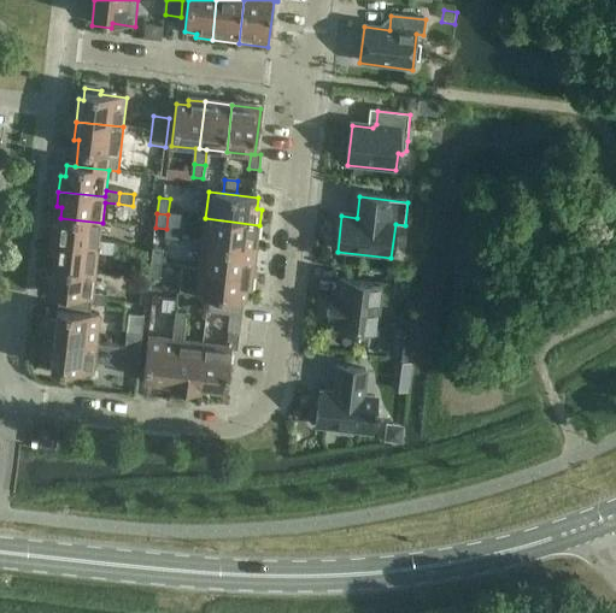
[(100,242),(103,223),(60,218),(59,228),(54,228),(52,242),(99,248),(100,242)]
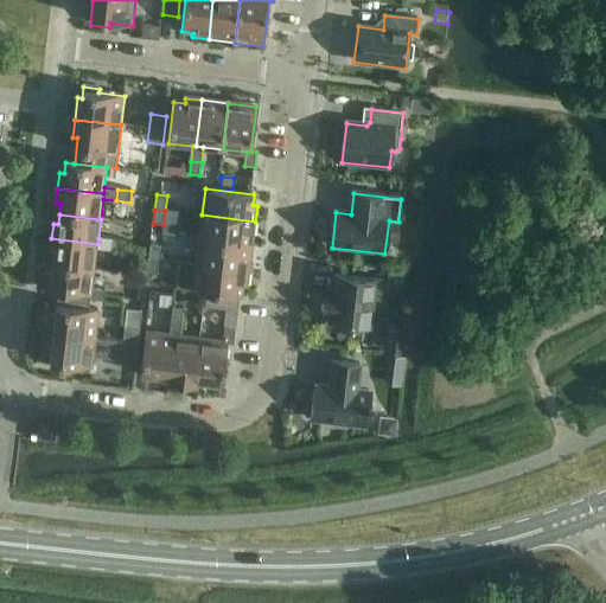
[(254,236),(255,222),(202,215),(199,241),(248,245),(249,236),(254,236)]
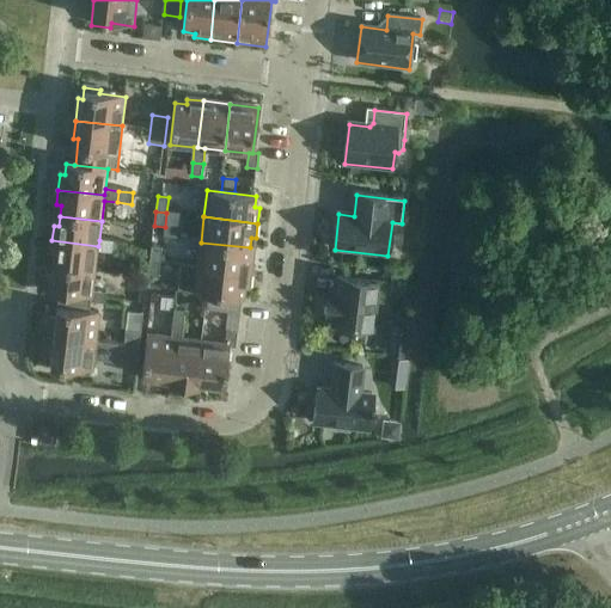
[(111,253),(112,243),(99,240),(98,246),(52,240),(50,256),(55,256),(54,266),(96,271),(97,252),(111,253)]
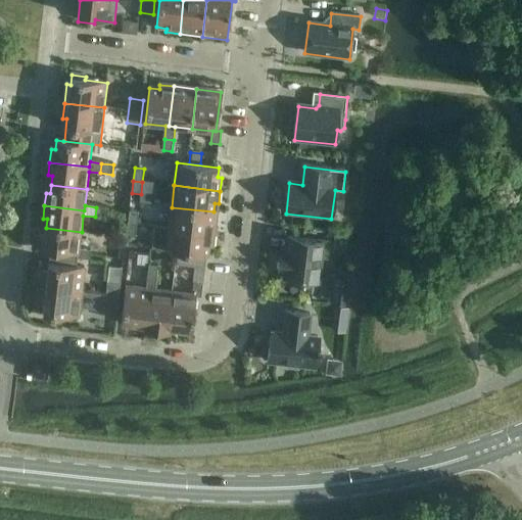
[(96,207),(95,217),(107,219),(108,208),(96,207)]
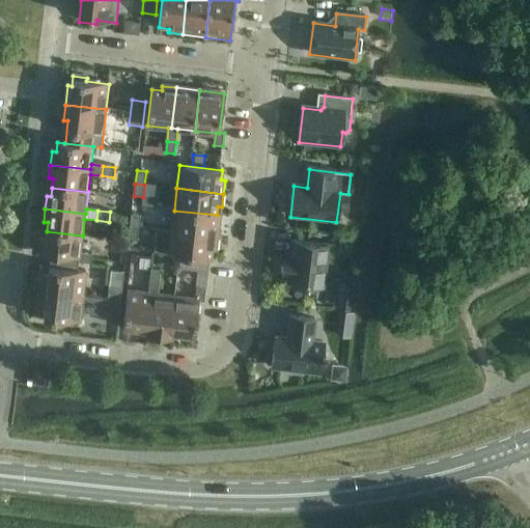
[(216,224),(217,215),(174,211),(171,232),(218,238),(220,225),(216,224)]
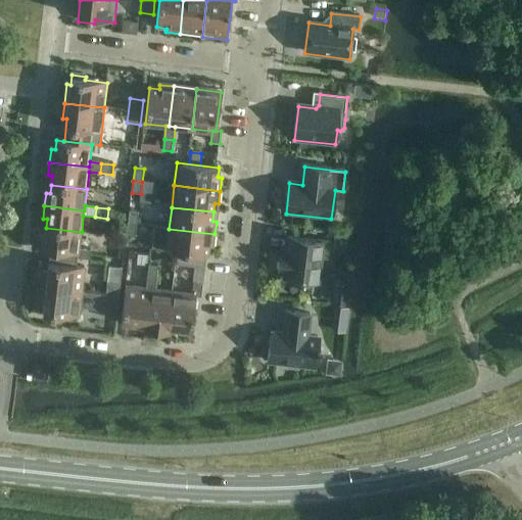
[(128,224),(137,226),(139,213),(130,211),(128,224)]
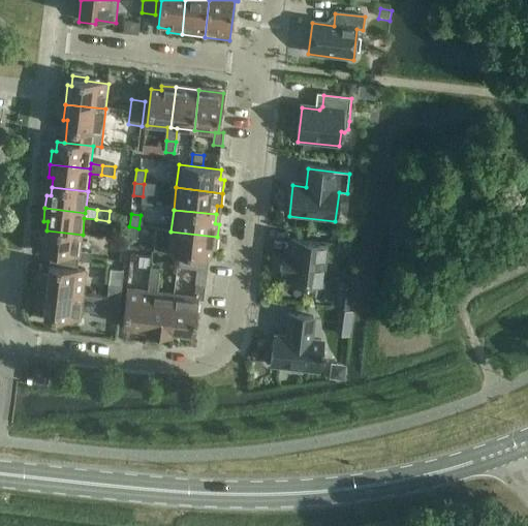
[(137,241),(138,228),(129,226),(128,240),(137,241)]
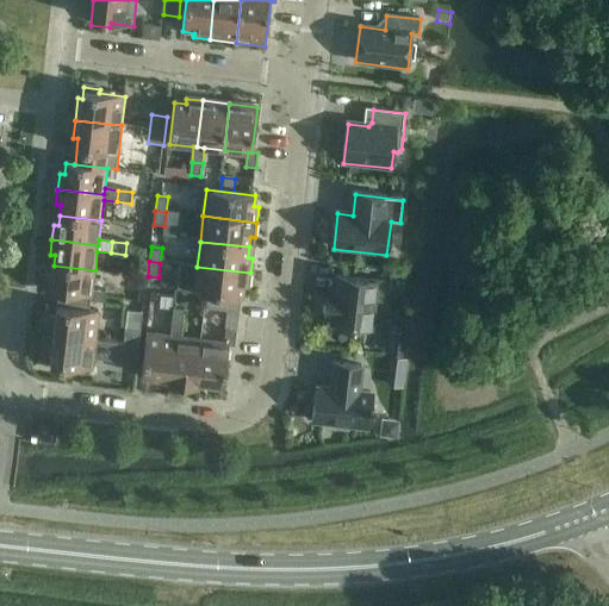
[(93,291),(95,270),(54,266),(51,276),(48,276),(45,292),(60,293),(92,297),(91,303),(105,304),(106,292),(93,291)]
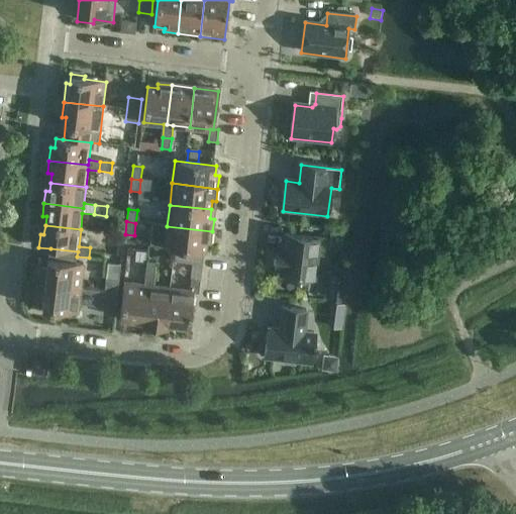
[(211,244),(212,231),(167,226),(165,248),(177,250),(191,251),(206,253),(207,243),(211,244)]
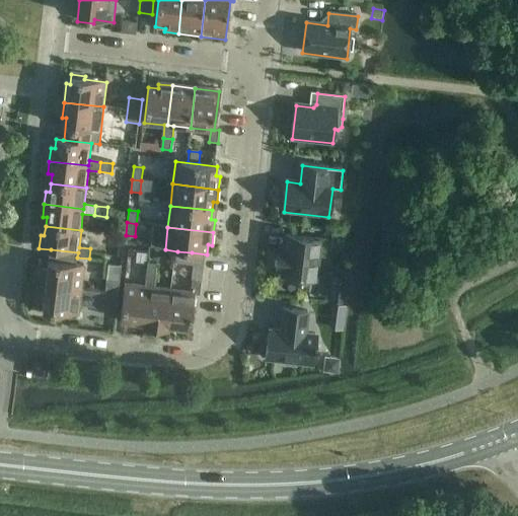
[(324,256),(326,241),(287,237),(286,250),(280,249),(277,273),(283,274),(282,278),(316,282),(319,255),(324,256)]
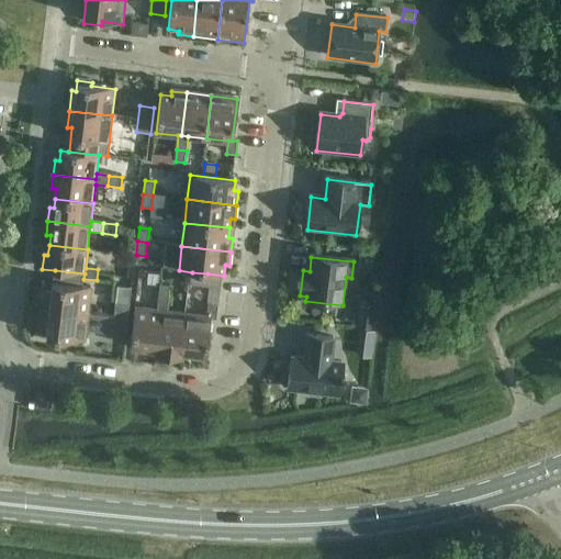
[(83,279),(85,274),(55,270),(52,294),(47,293),(46,311),(88,315),(91,288),(82,287),(83,279)]
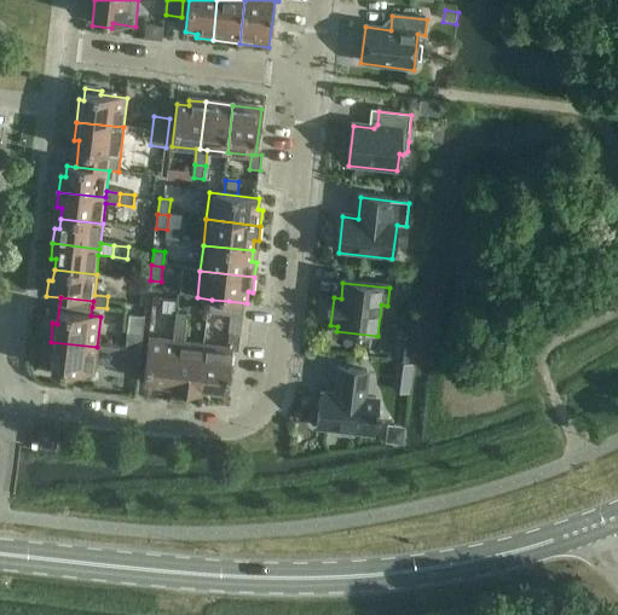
[(212,300),(209,314),(227,315),(229,301),(212,300)]
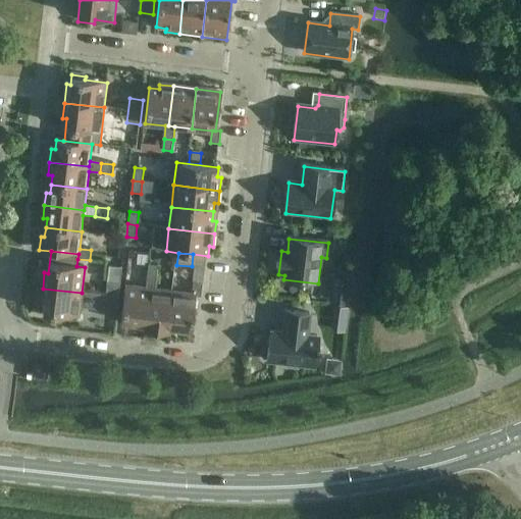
[(148,277),(156,278),(158,266),(149,265),(148,277)]
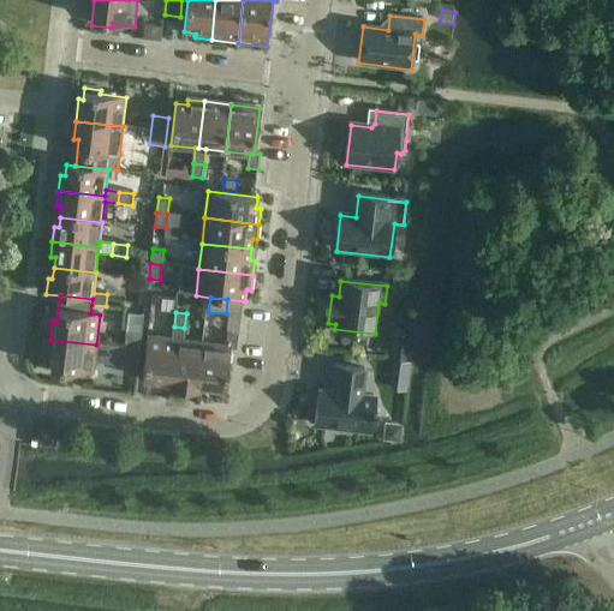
[(231,315),(228,333),(238,334),(239,334),(240,316),(231,315)]
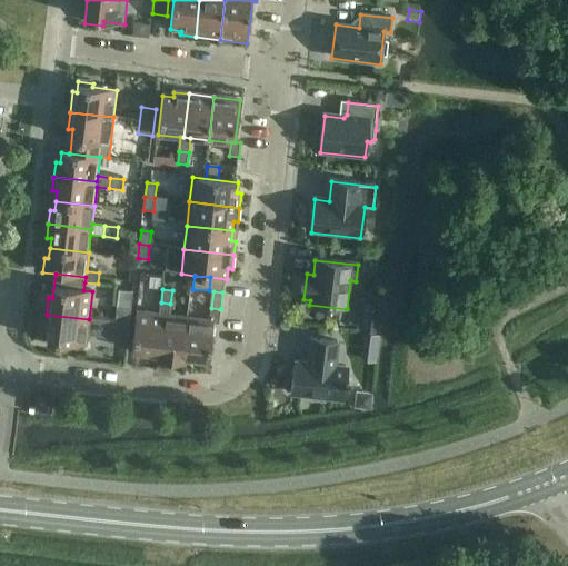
[(362,301),(359,330),(380,333),(384,304),(362,301)]
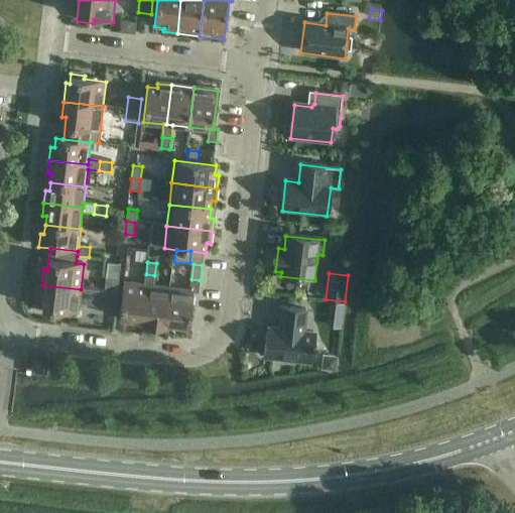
[(153,287),(154,275),(146,274),(144,286),(124,283),(120,318),(130,319),(129,324),(143,326),(147,286),(153,287)]
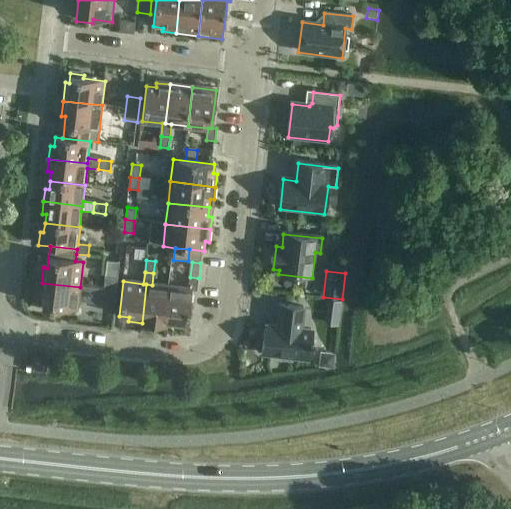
[(169,287),(164,326),(188,328),(192,291),(197,291),(199,278),(198,278),(190,277),(189,289),(169,287)]
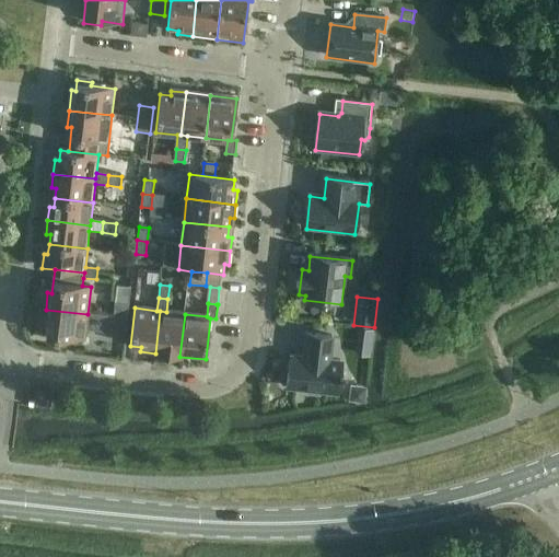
[(88,314),(46,310),(43,329),(47,329),(46,340),(61,343),(61,338),(85,340),(86,331),(108,334),(113,331),(127,332),(129,305),(115,304),(114,317),(88,314)]
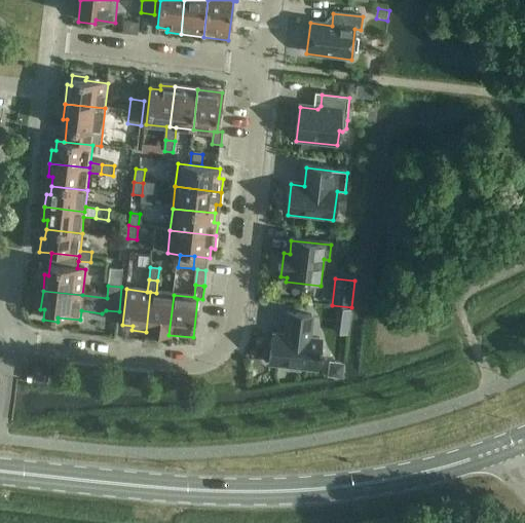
[(174,295),(156,293),(150,292),(146,332),(169,335),(174,295)]
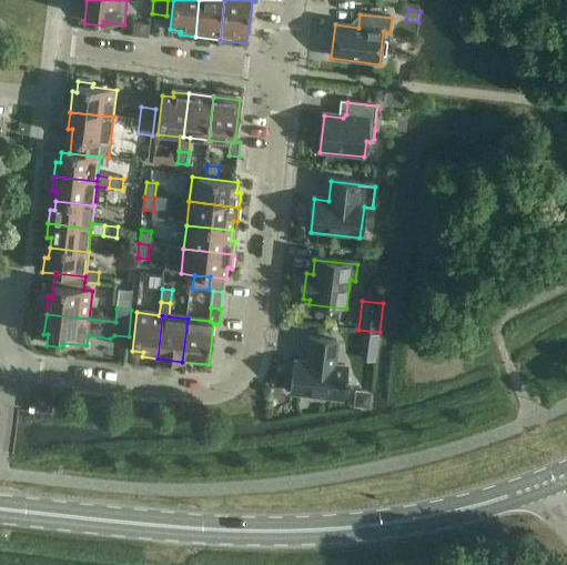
[(364,333),(363,340),(378,342),(378,334),(364,333)]
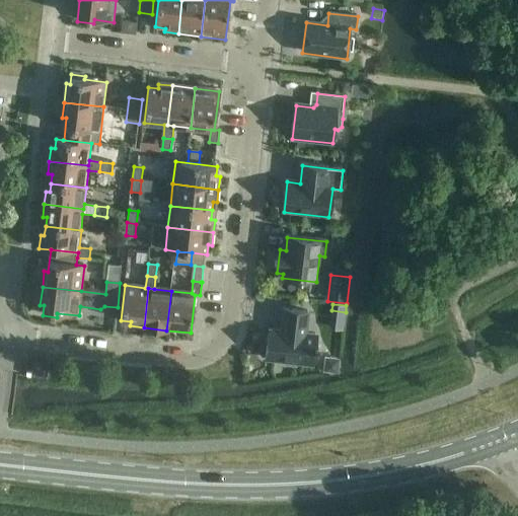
[(307,334),(309,312),(283,309),(281,332),(270,329),(266,361),(285,363),(284,365),(296,367),(297,365),(314,367),(316,351),(318,351),(318,347),(316,347),(317,336),(307,334)]
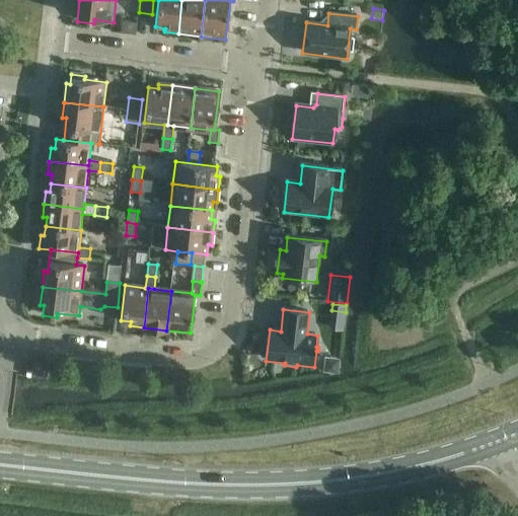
[(325,358),(323,373),(339,374),(340,360),(325,358)]
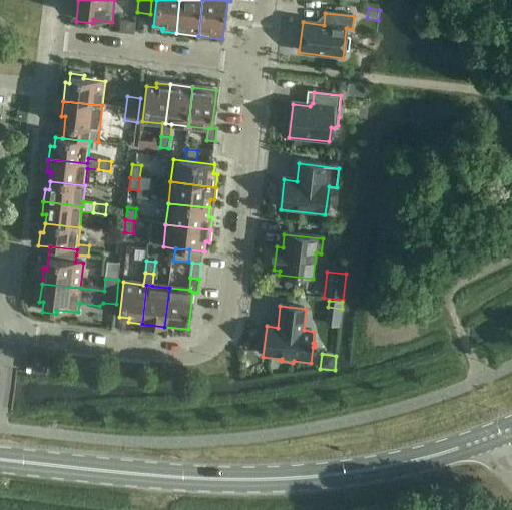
[(33,359),(31,370),(43,372),(45,360),(33,359)]
